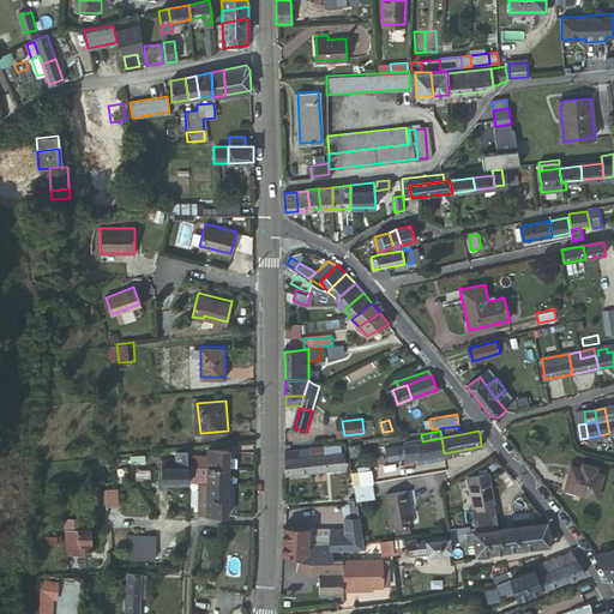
[(444,453),(441,438),(422,441),(417,443),(421,457),(444,453)]
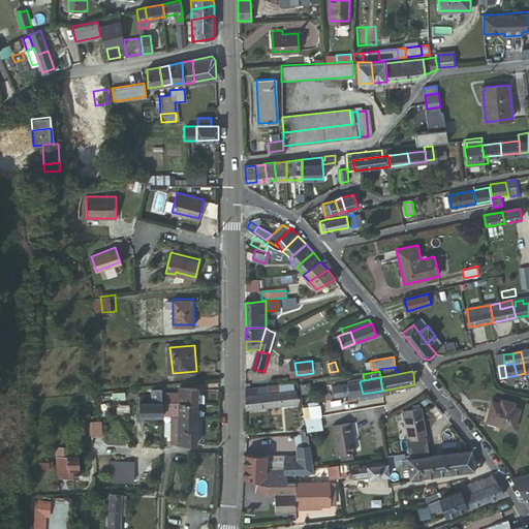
[(363,394),(360,381),(348,383),(350,396),(363,394)]
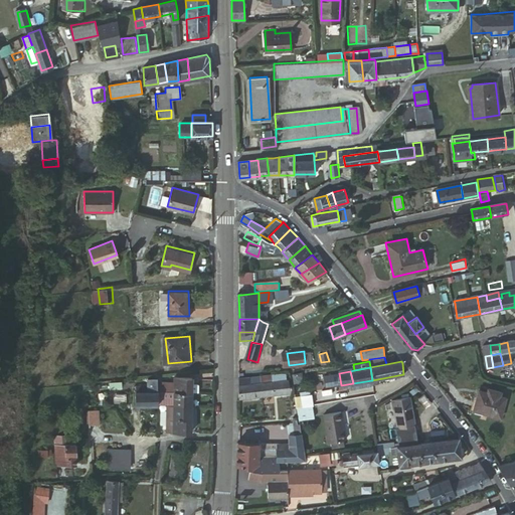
[(166,376),(158,376),(158,377),(158,391),(166,391),(166,381),(166,376)]
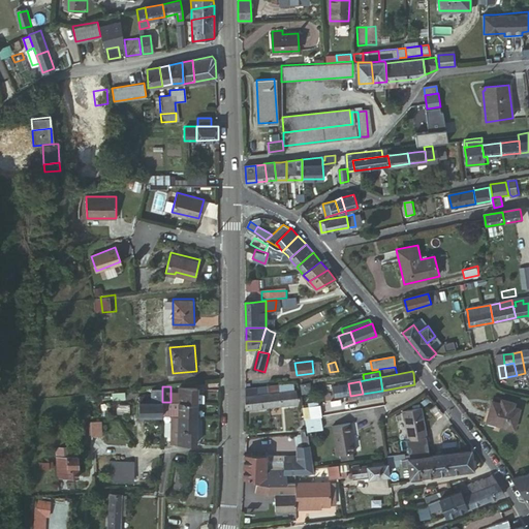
[(198,402),(198,392),(198,386),(181,386),(180,392),(180,402),(198,402)]
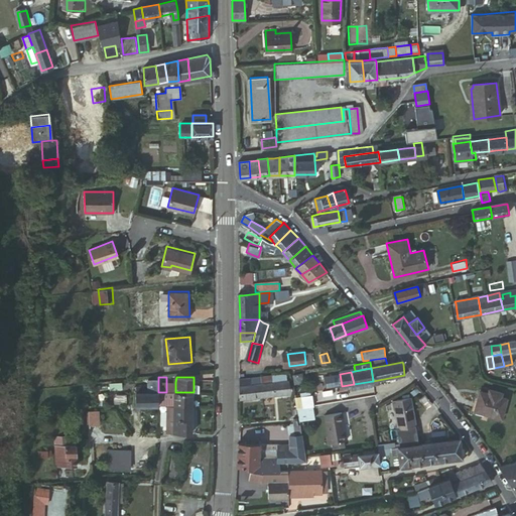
[(158,392),(158,378),(148,378),(148,386),(149,393),(158,392)]
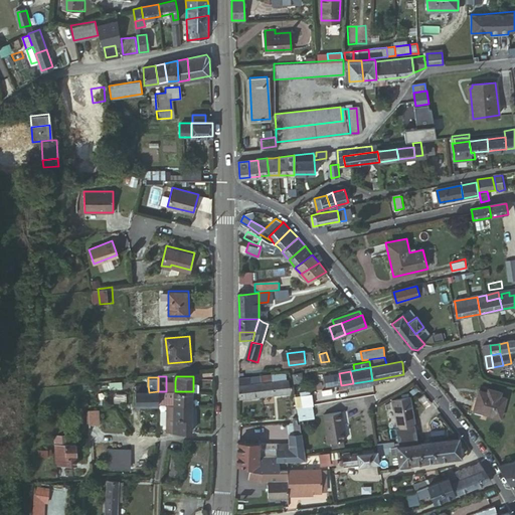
[(250,377),(240,378),(240,386),(251,385),(250,377)]
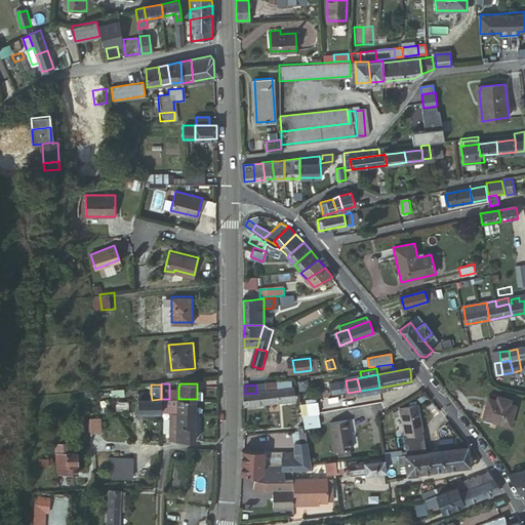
[(267,391),(268,404),(292,401),(290,388),(287,388),(278,389),(267,391)]
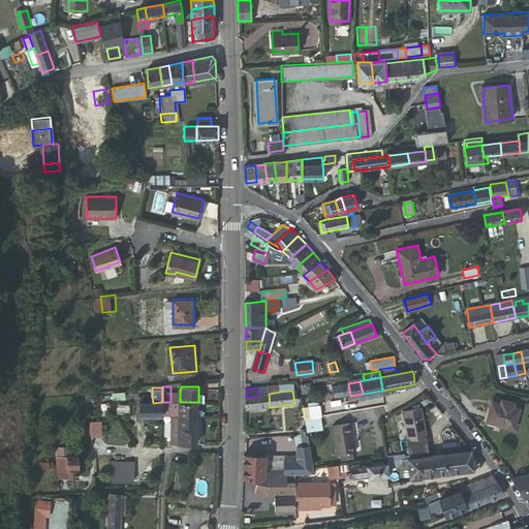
[(180,392),(170,392),(170,402),(180,402),(180,392)]
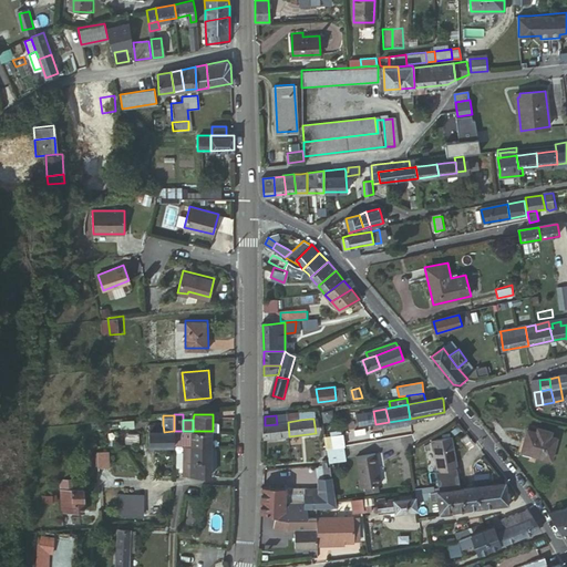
[(130,426),(120,428),(121,432),(134,430),(133,422),(130,423),(130,426)]
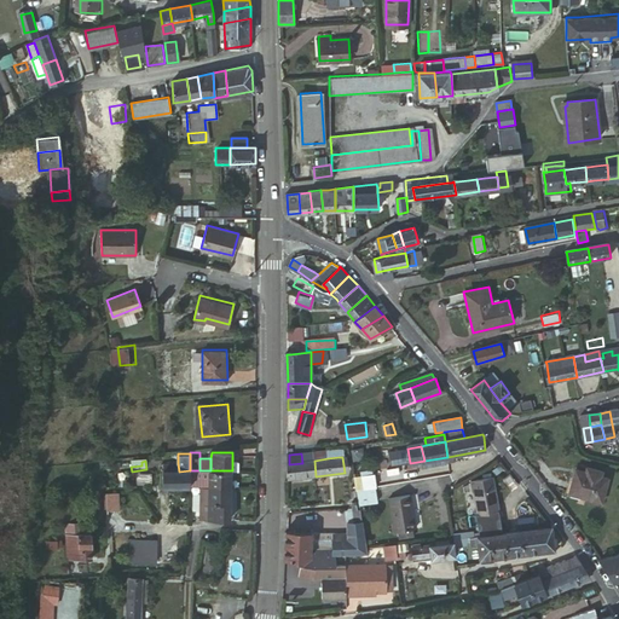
[(302,463),(289,464),(289,480),(316,476),(314,461),(302,463)]
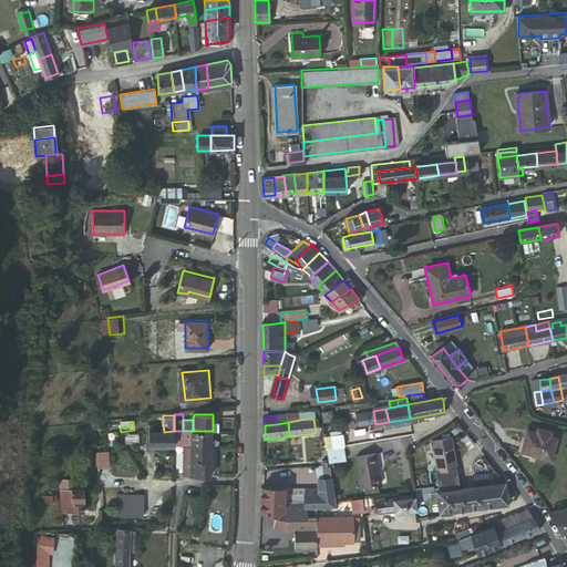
[(148,426),(150,433),(164,432),(163,424),(148,426)]
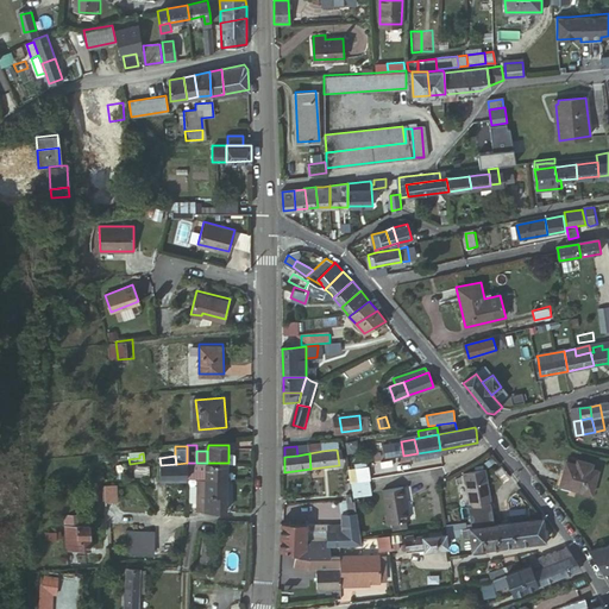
[(161,482),(188,481),(188,478),(187,463),(176,464),(161,465),(161,482)]
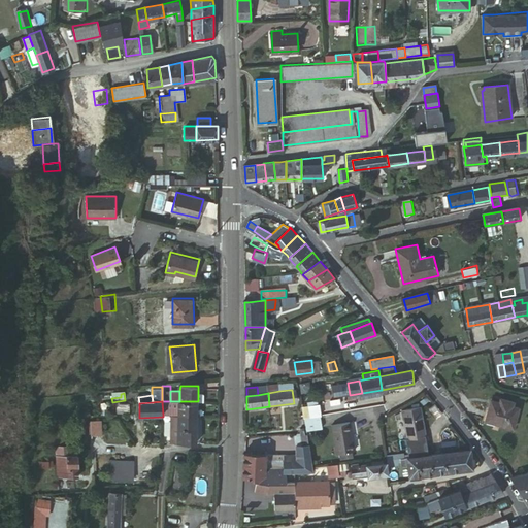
[(179,415),(198,415),(198,401),(179,401),(170,401),(162,401),(163,415),(172,414),(179,415)]
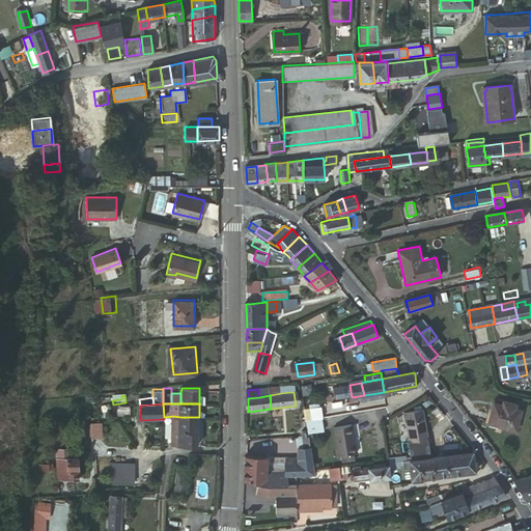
[(526,410),(520,409),(506,407),(497,404),(493,426),(521,432),(526,410)]
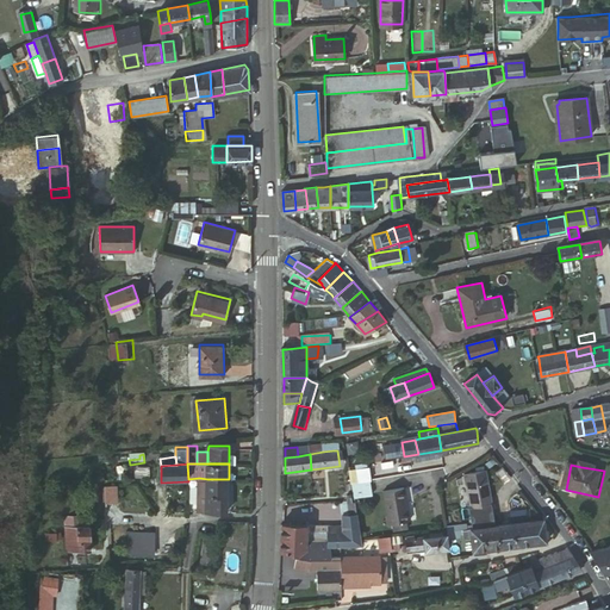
[(371,478),(373,478),(371,466),(353,467),(355,481),(371,478)]
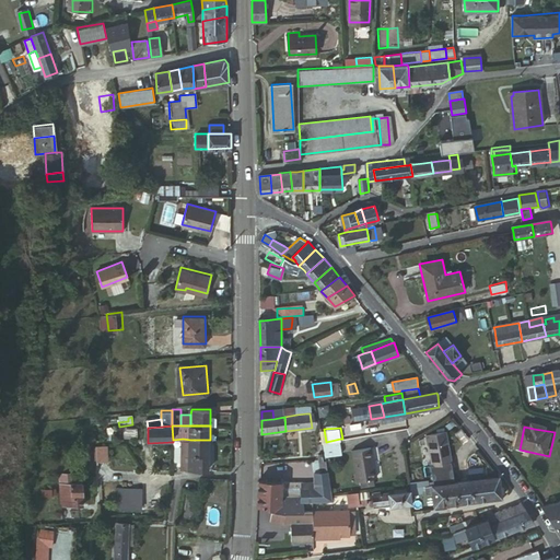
[(433,465),(452,462),(448,440),(446,431),(428,434),(433,465)]
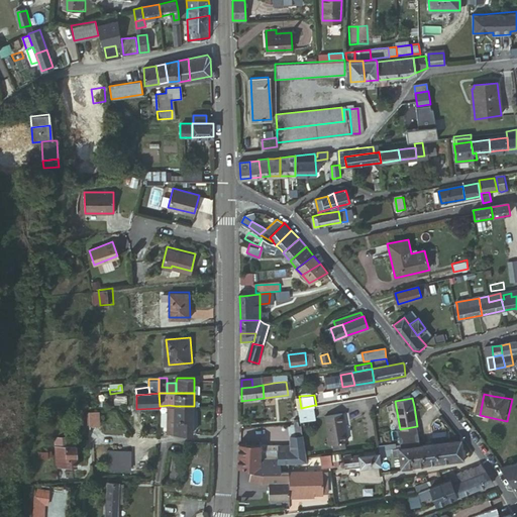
[(176,418),(193,418),(194,406),(176,406),(169,405),(169,418),(176,418)]
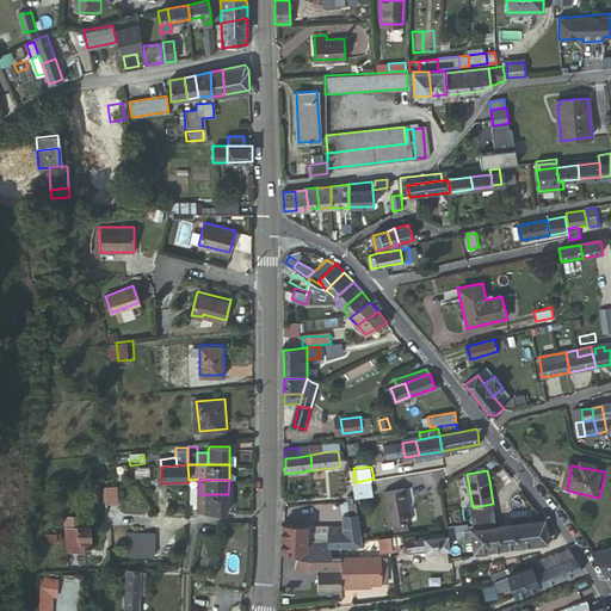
[(371,479),(356,482),(358,494),(374,493),(371,479)]
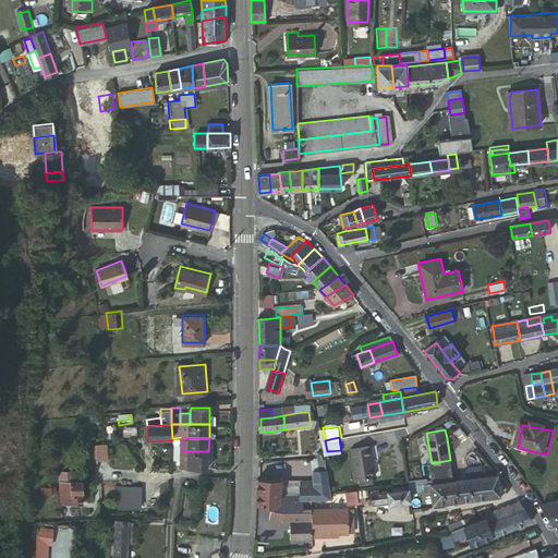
[(362,477),(375,475),(377,474),(373,444),(353,447),(359,478),(362,477)]
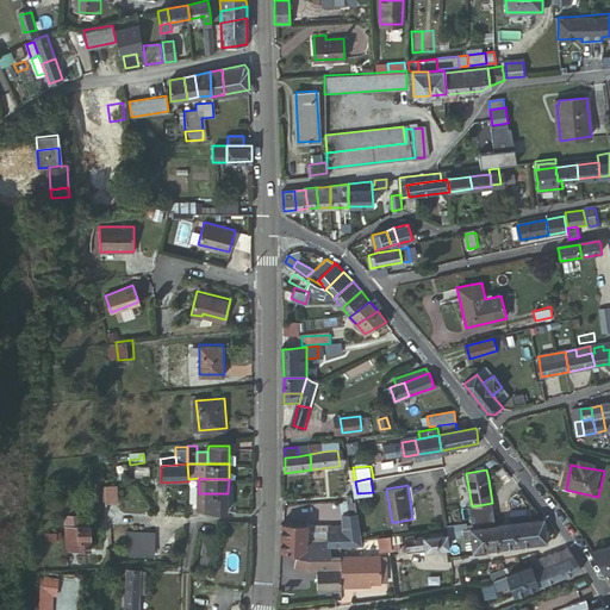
[(107,503),(118,503),(118,489),(106,489),(107,503)]
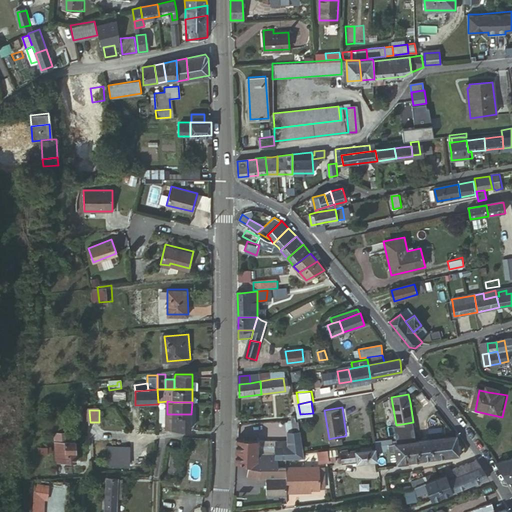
[(191,414),(174,414),(167,414),(166,429),(191,429),(191,414)]
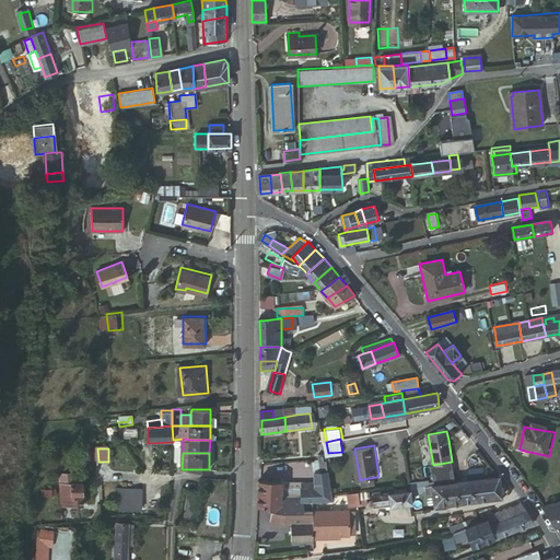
[(445,483),(455,481),(454,473),(433,476),(434,485),(440,483),(445,483)]
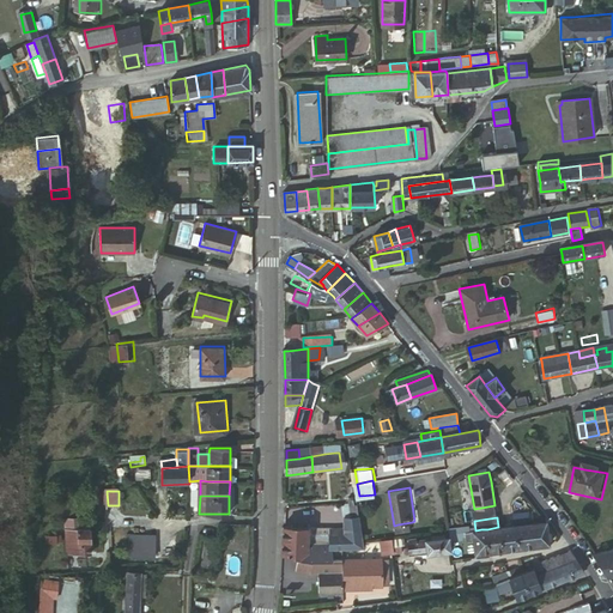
[(332,527),(311,527),(310,552),(334,550),(345,548),(366,547),(360,520),(353,520),(346,520),(346,527),(346,535),(332,535),(332,527)]
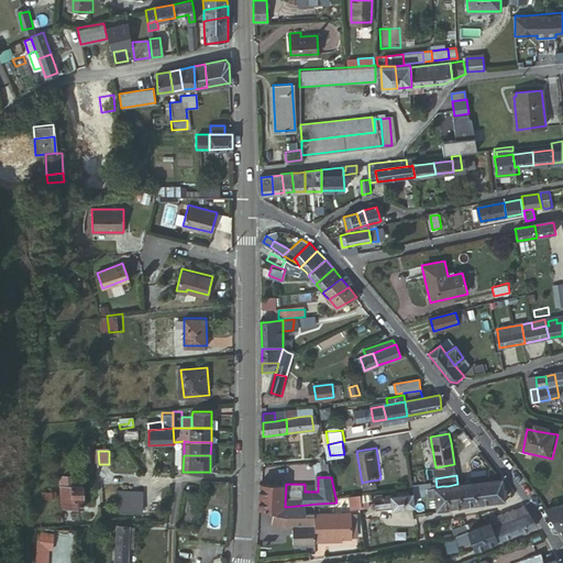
[(503,486),(503,478),(490,481),(490,488),(503,486)]
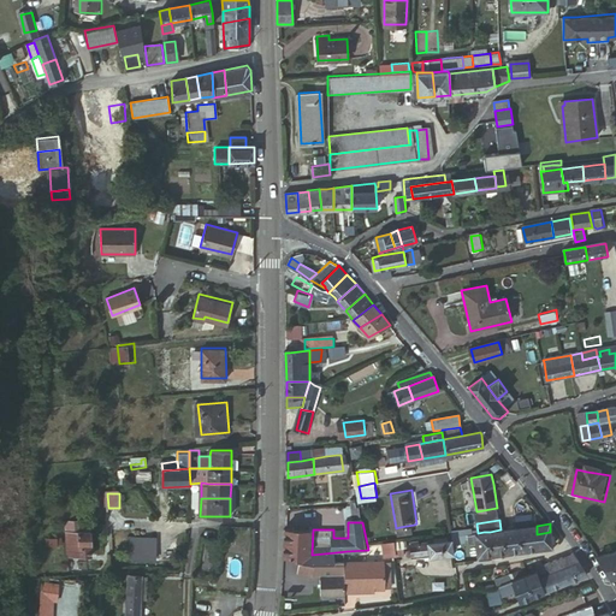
[(415,532),(414,525),(400,527),(401,534),(415,532)]
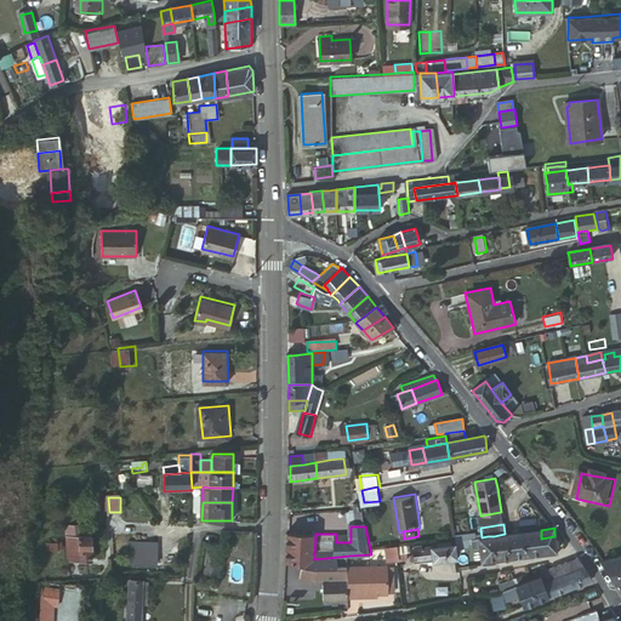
[(541,539),(541,530),(522,533),(524,554),(543,552),(541,539)]
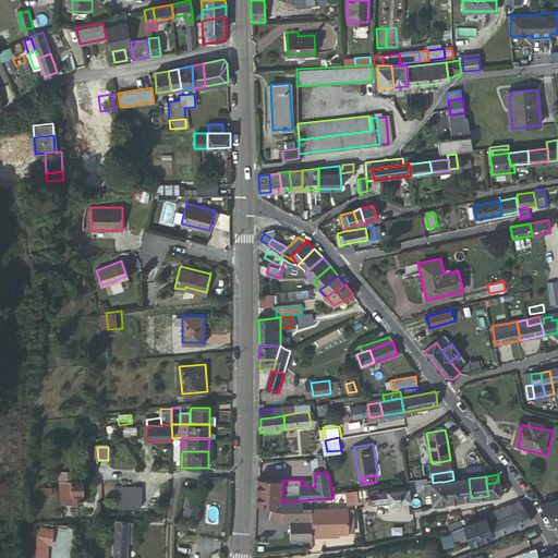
[(259,480),(258,504),(275,506),(282,502),(283,480),(262,478),(259,480)]
